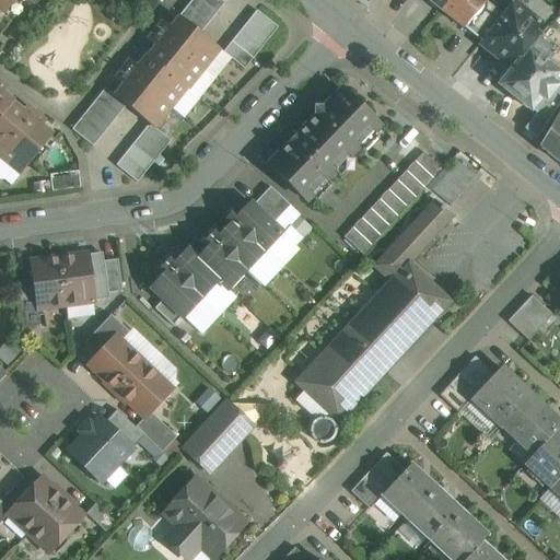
[(15,0),(0,0),(0,6),(7,11),(15,0)]
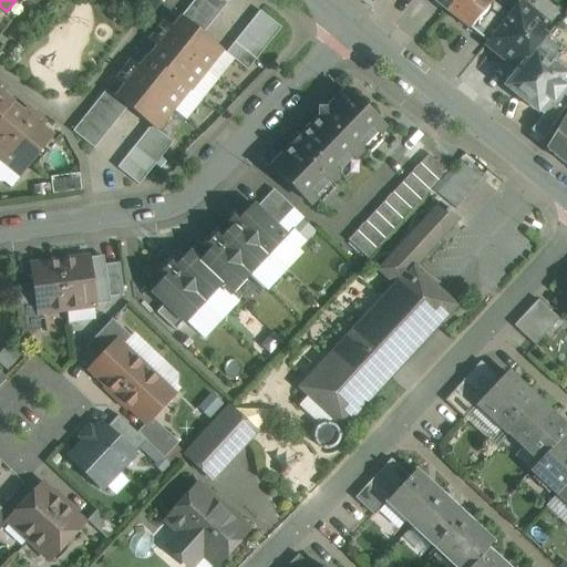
[(219,14),(202,0),(195,0),(189,7),(210,24),(219,14)]
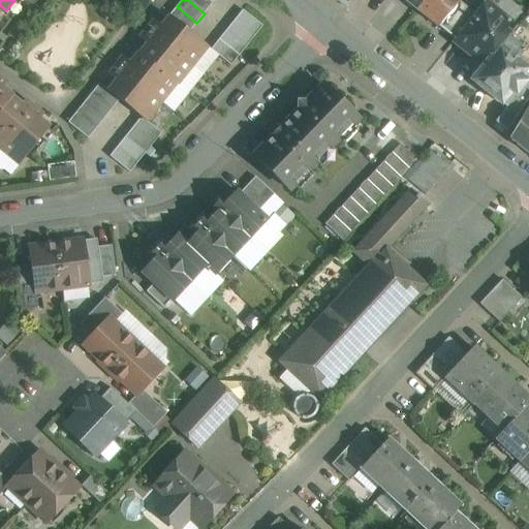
[(212,3),(208,0),(188,0),(205,13),(212,3)]
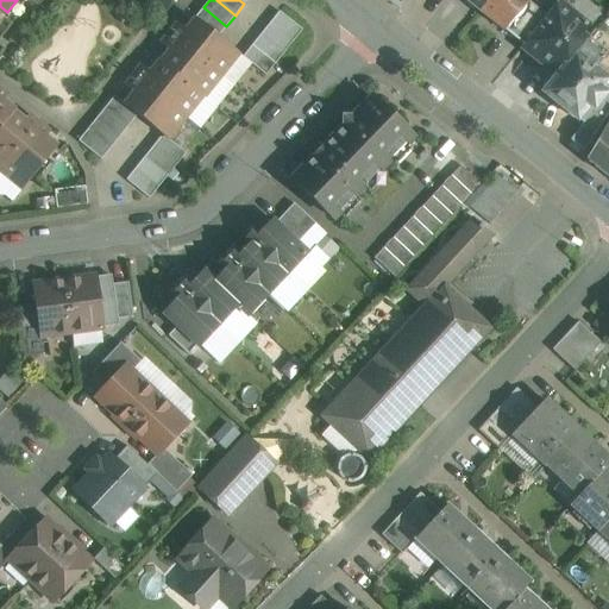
[(463,0),(478,12),(488,0),(463,0)]
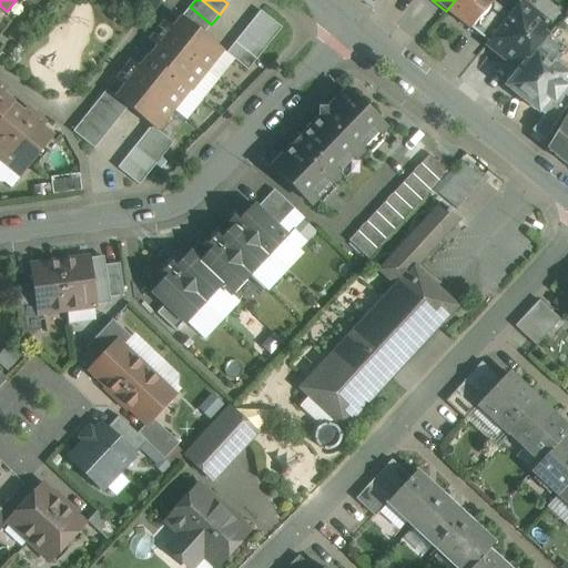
[(493,0),(455,0),(446,11),(469,30),(470,29),(493,1),(493,0)]
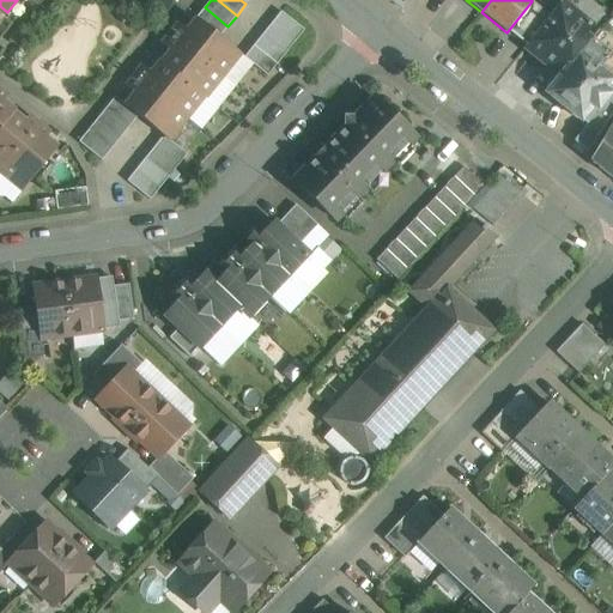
[(532,1),(508,31),(527,46),(550,17),(550,16),(532,1)]
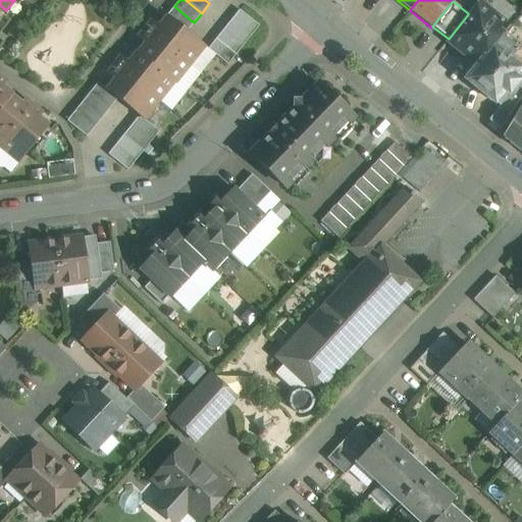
[(476,3),(468,13),(468,14),(449,39),(479,63),(492,47),(493,48),(504,35),(498,30),(502,23),(476,3)]
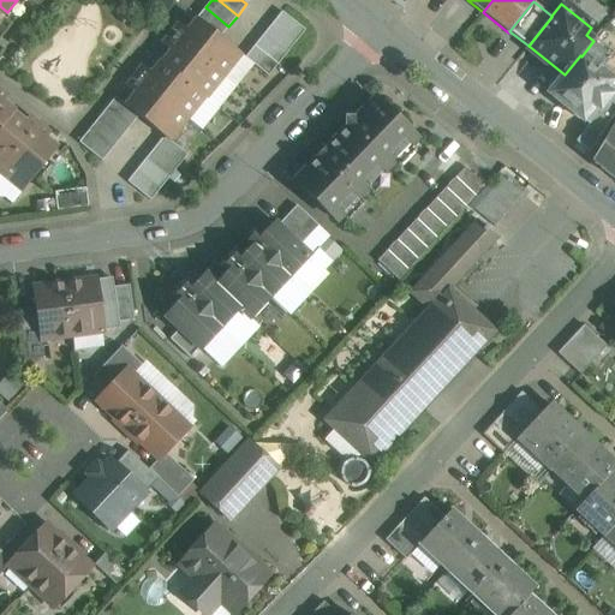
[(228,27),(206,7),(196,19),(199,22),(220,37),(228,27)]
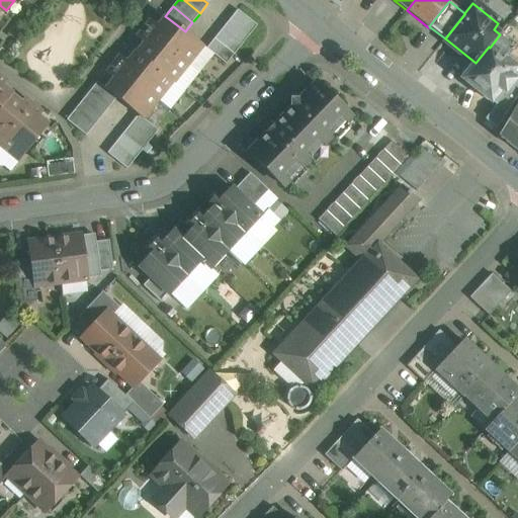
[(257,26),(237,10),(230,20),(249,36),(257,26)]
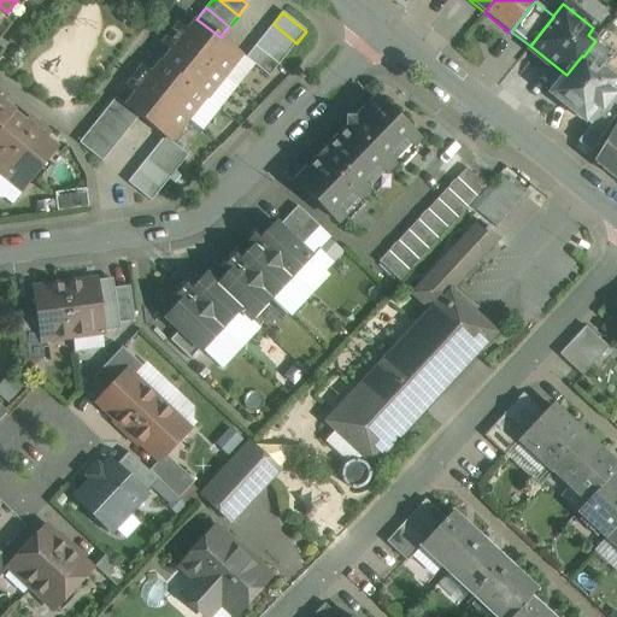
[(221,37),(200,22),(193,30),(187,31),(182,27),(174,37),(222,76),(240,53),(221,37)]
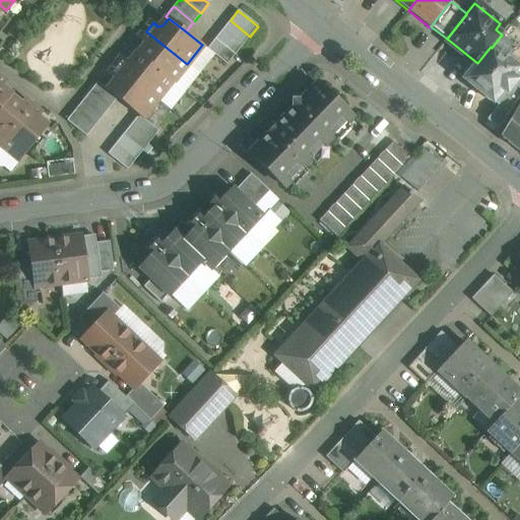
[(250,37),(231,20),(222,29),(242,46),(250,37)]
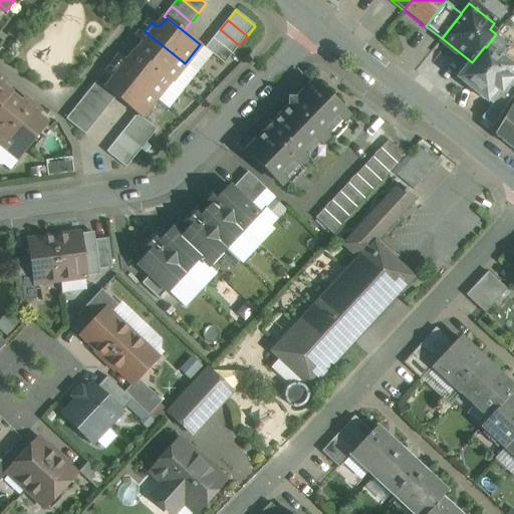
[(239,45),(220,29),(212,39),(232,54),(239,45)]
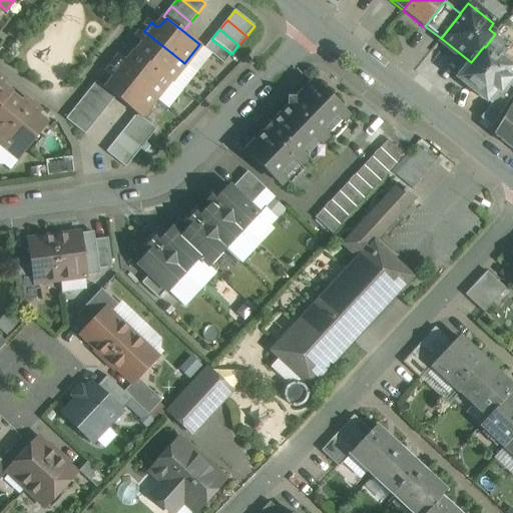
[(184,63),(144,31),(137,39),(142,43),(142,48),(137,54),(137,55),(168,80),(169,81),(184,63)]
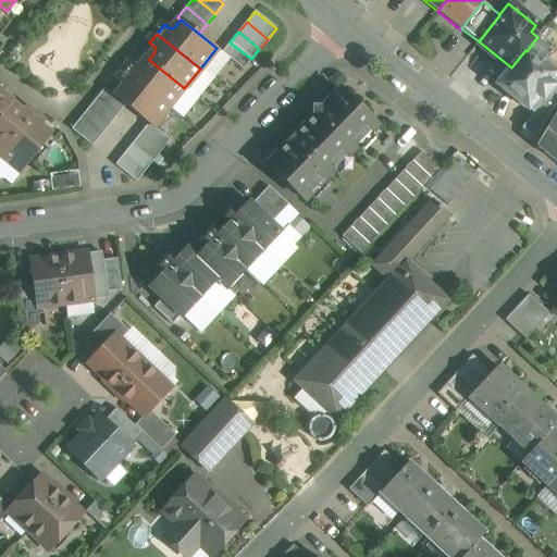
[(556,102),(556,69),(545,59),(553,49),(537,37),(527,51),(525,50),(511,67),(497,85),(499,87),(498,88),(524,109),(525,108),(528,110),(531,107),(535,110),(537,108),(548,116),(556,102)]
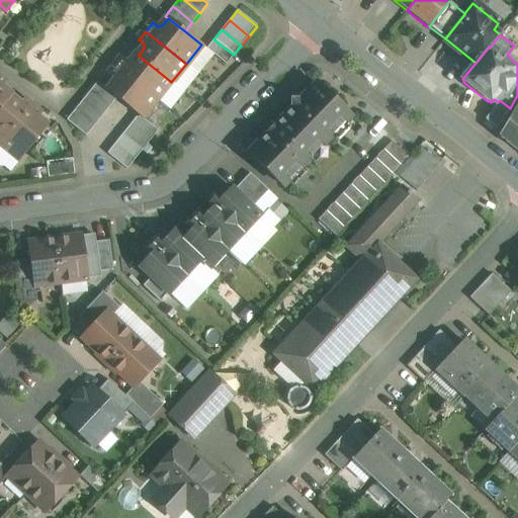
[(234,55),(213,39),(206,50),(226,65),(234,55)]
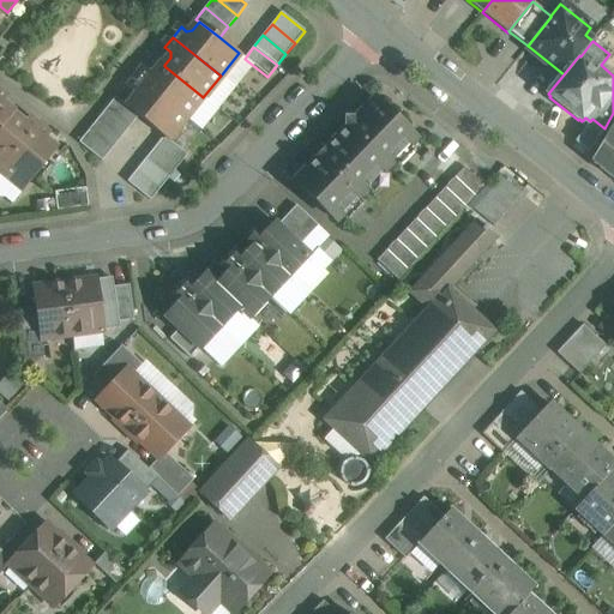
[(202,96),(164,66),(164,65),(163,64),(156,73),(151,73),(145,68),(137,79),(185,118),(202,96)]
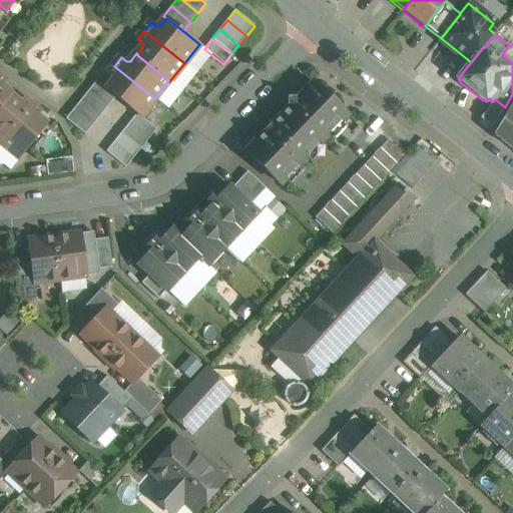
[(154,98),(114,66),(107,74),(112,78),(112,83),(106,90),(115,97),(136,114),(139,116),(154,98)]
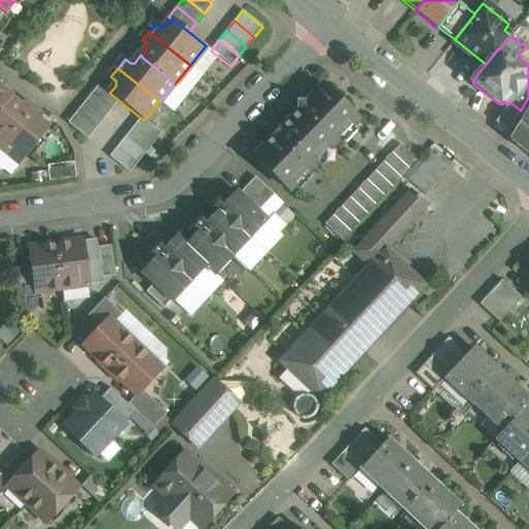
[(0,81),(0,112),(10,99),(11,99),(12,98),(2,90),(5,86),(0,81)]
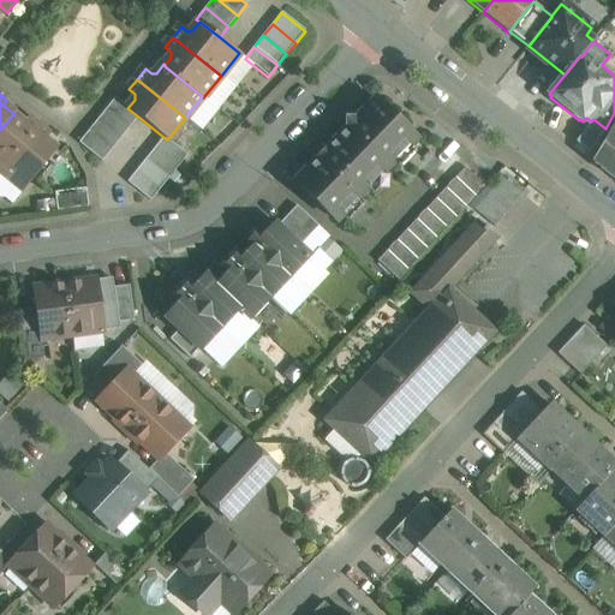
[(127,108),(115,97),(106,109),(130,127),(138,117),(127,108)]
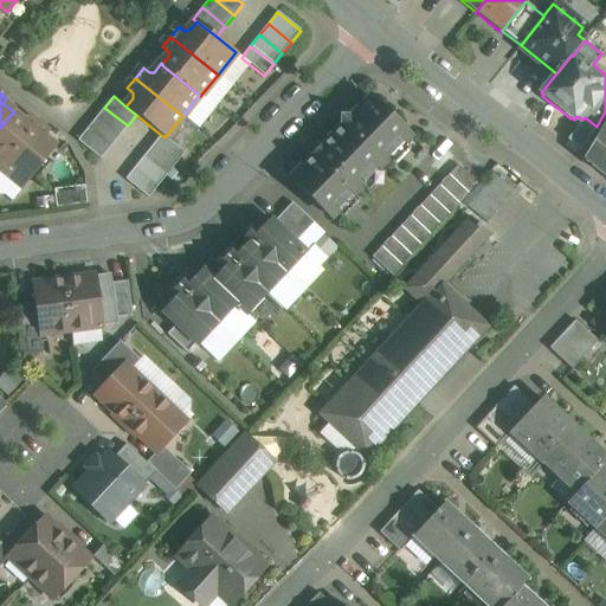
[(411,137),(369,98),(349,118),(342,118),(342,127),(382,166),(411,137)]
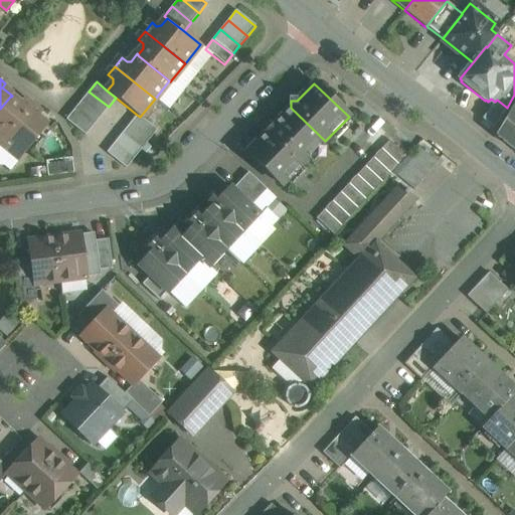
[(109,107),(89,92),(81,101),(101,117),(109,107)]
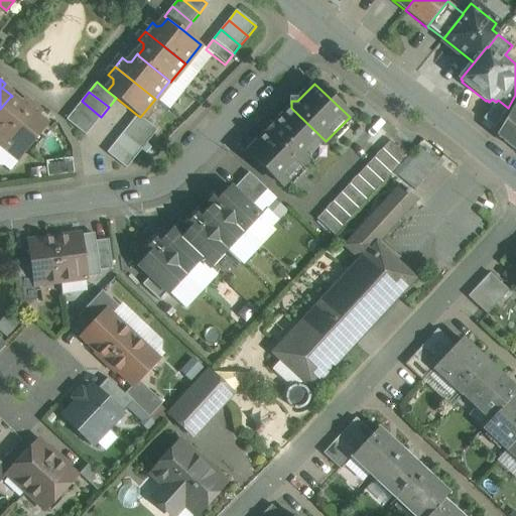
[(10,97),(0,109),(0,142),(2,144),(32,107),(23,100),(20,104),(11,97),(10,97)]
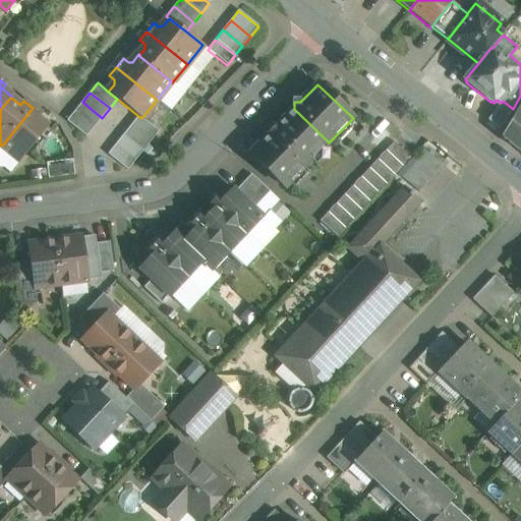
[(501,103),(487,120),(500,130),(513,109),(503,101),(501,103)]
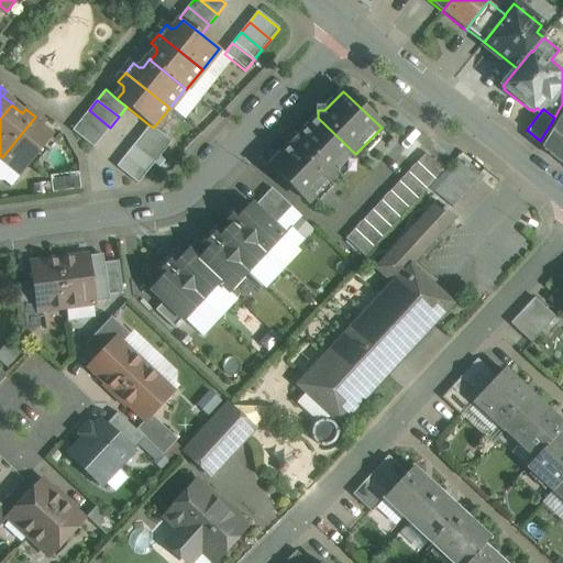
[(110,128),(89,110),(80,120),(102,138),(110,128)]
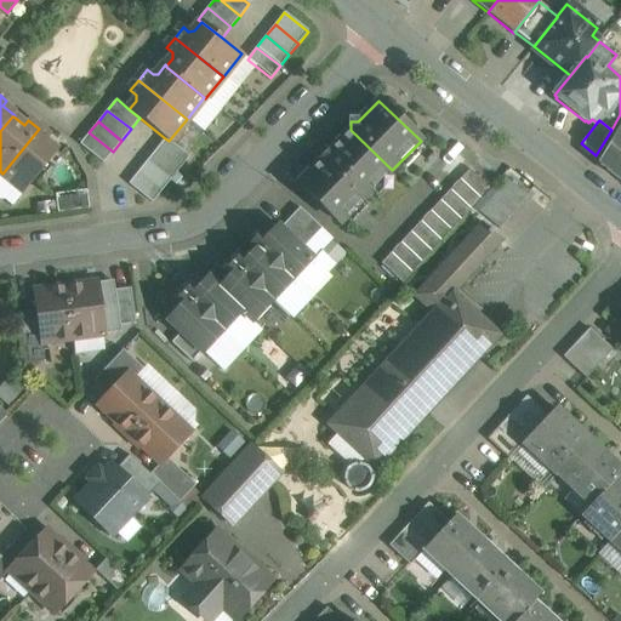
[(39,129),(3,174),(24,192),(57,152),(45,142),(49,137),(39,129)]
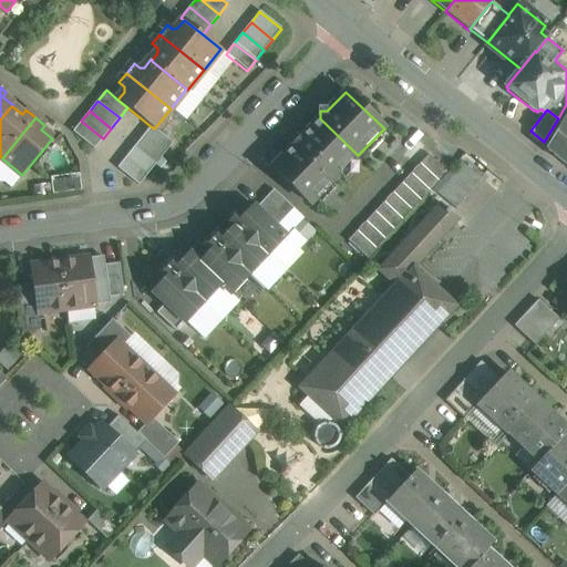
[(320,119),(301,137),(300,137),(291,147),(271,168),(310,205),(358,155),(320,119)]
